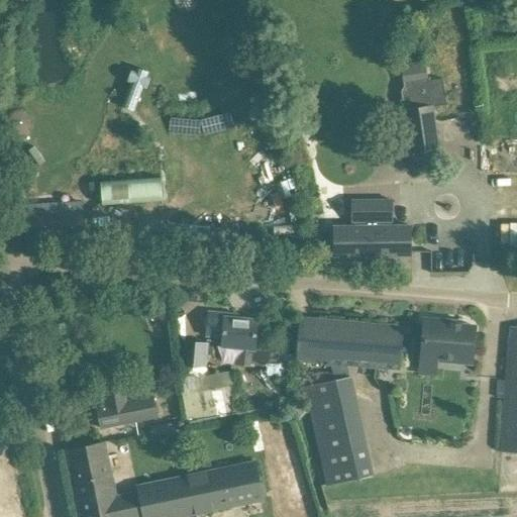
[(427,81),(424,62),(401,66),(404,85),(427,81)]
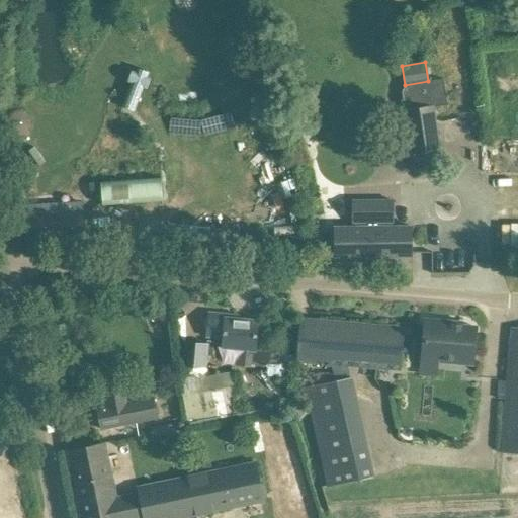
[(439,149),(433,106),(404,110),(411,153),(439,149)]
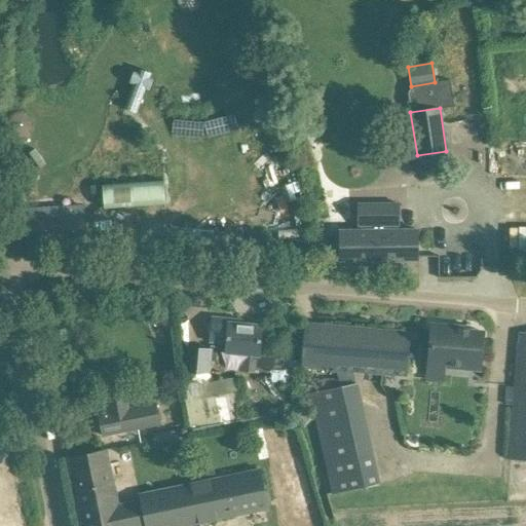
[(159,181),(102,184),(103,207),(160,203),(159,181)]
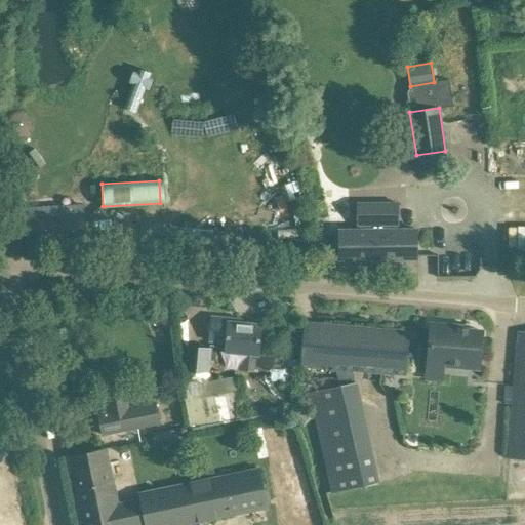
[(417,259),(417,229),(398,229),(398,224),(398,203),(357,203),(357,225),(358,225),(358,230),(337,230),(338,260),(417,259)]
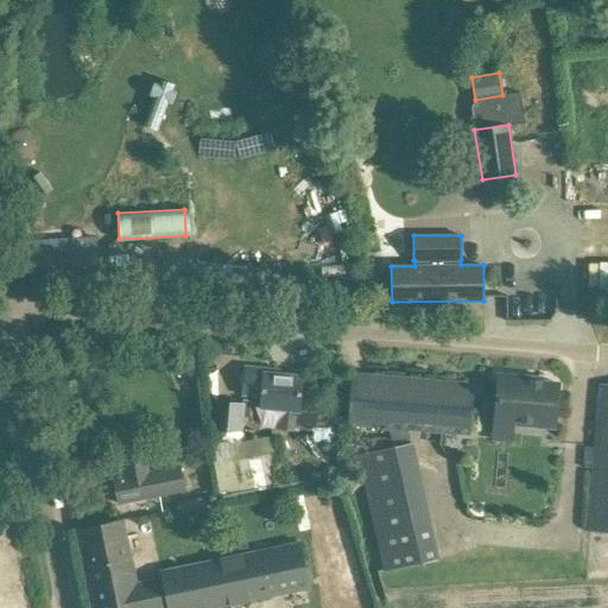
[(97,239),(27,244),(30,282),(100,277),(97,239)]
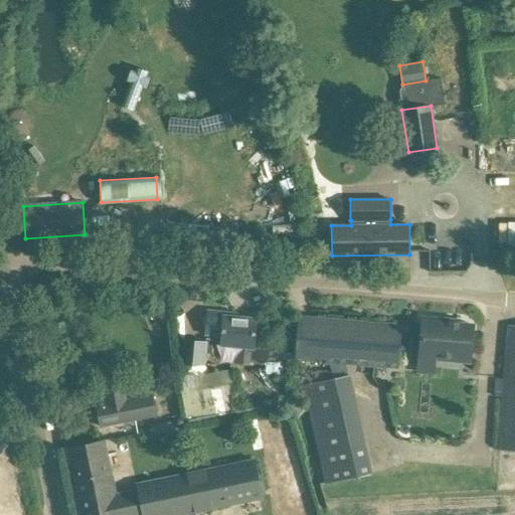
[(234,362),(268,365),(270,348),(253,346),(256,319),(224,316),(221,344),(236,346),(234,362)]
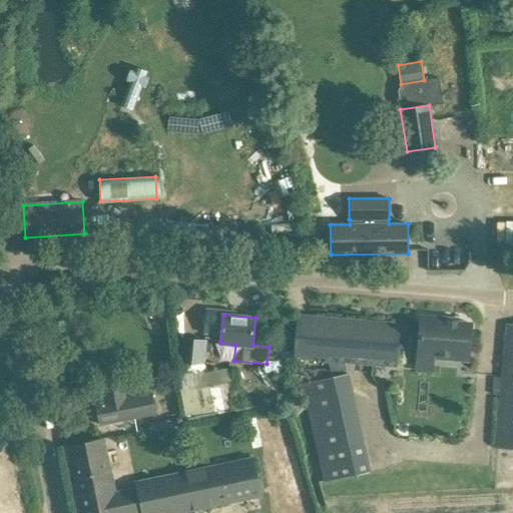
[(398,367),(399,344),(401,324),(297,315),(296,335),(294,359),(398,367)]
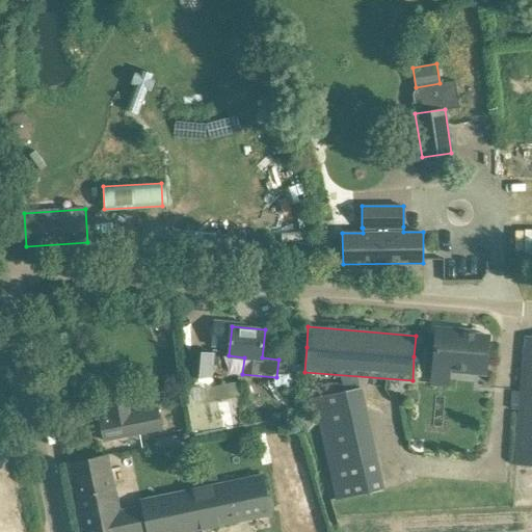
[(487,362),(487,356),(489,336),(464,334),(464,330),(436,328),(432,372),(486,376),(487,362)]
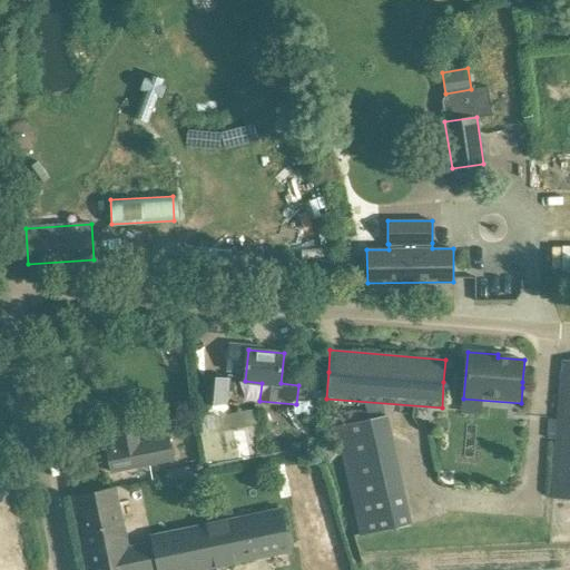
[(569,359),(562,359),(552,498),(569,499),(569,359)]
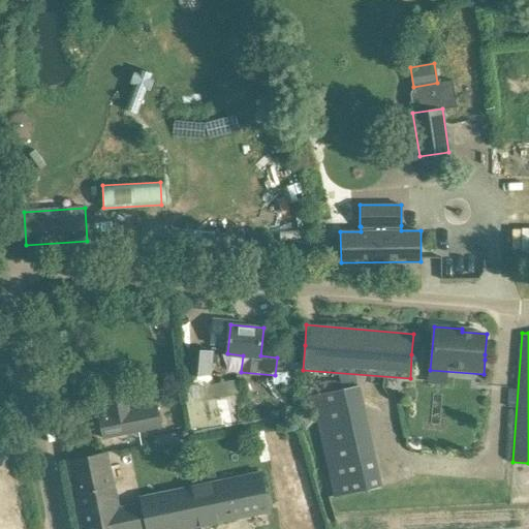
[(187,347),(184,373),(212,376),(215,349),(187,347)]
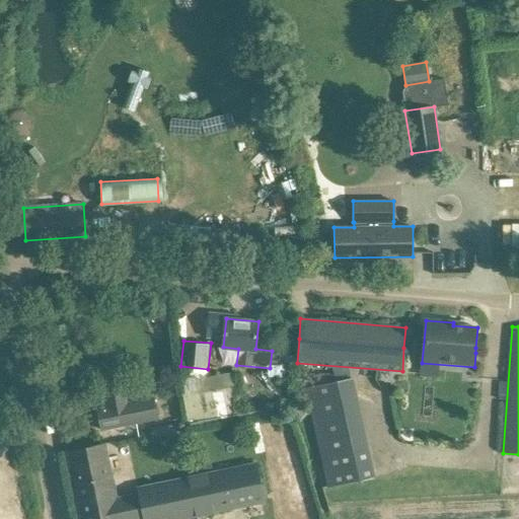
[(230,374),(207,375),(208,403),(231,402),(230,374)]
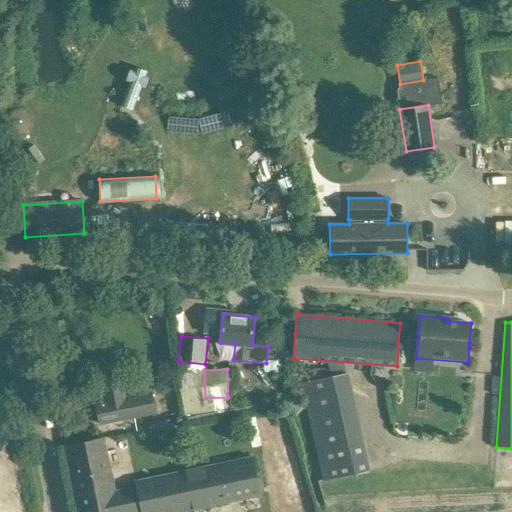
[(370,471),(349,373),(303,382),(323,480),(370,471)]
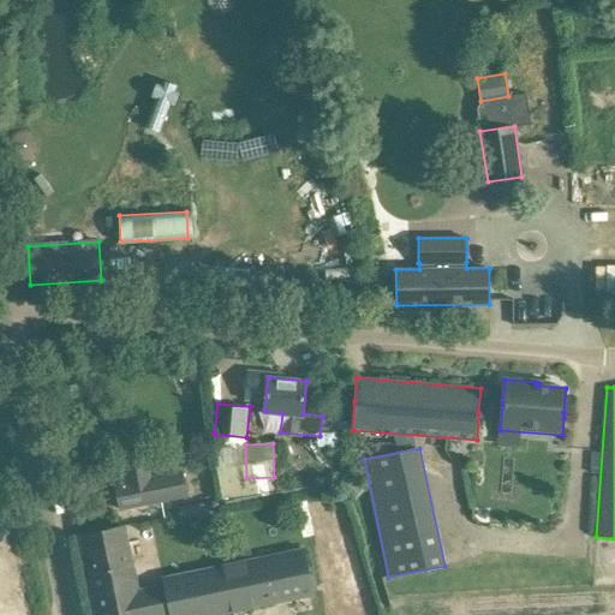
[(120,508),(186,495),(181,472),(115,485),(120,508)]
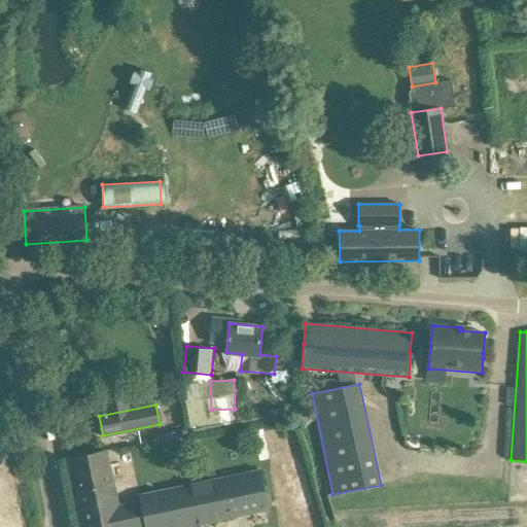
[(135,479),(114,483),(108,450),(69,458),(83,526),(183,526),(270,508),(260,466),(138,493),(135,479)]
